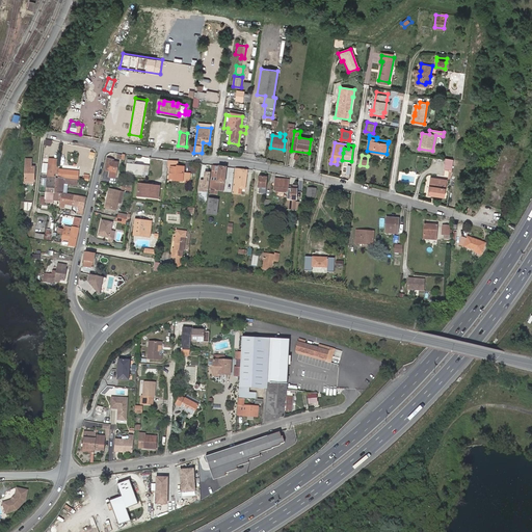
[(443,170),(451,173),(452,167),(453,159),(447,158),(446,158),(443,170)]
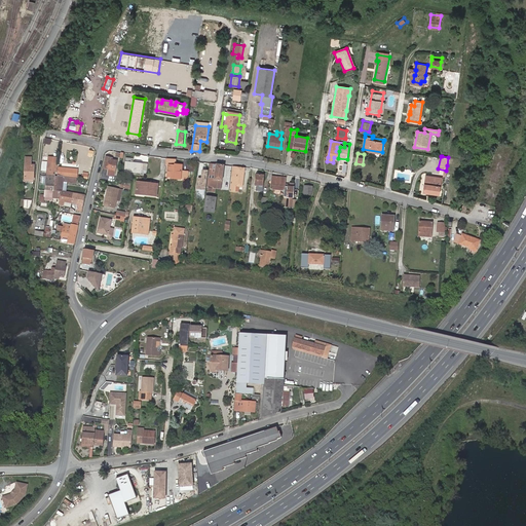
[(111,171),(110,175),(114,175),(116,160),(113,160),(113,159),(107,158),(104,168),(108,170),(108,171),(111,171)]
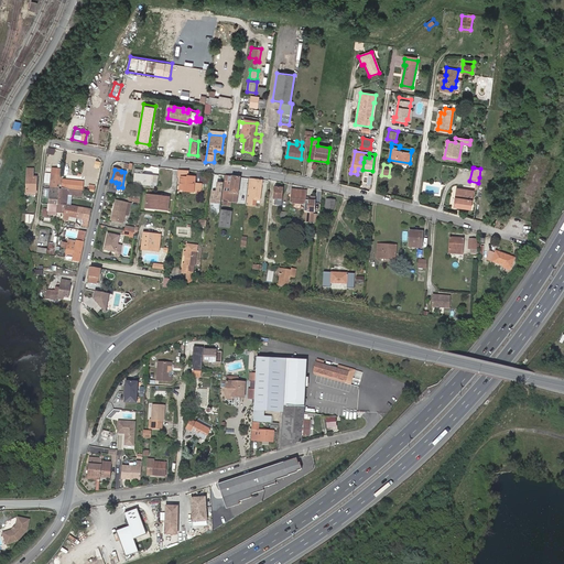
[(176,171),(176,182),(179,182),(179,191),(185,191),(195,192),(195,190),(201,190),(201,183),(195,182),(195,177),(188,176),(188,172),(176,171)]
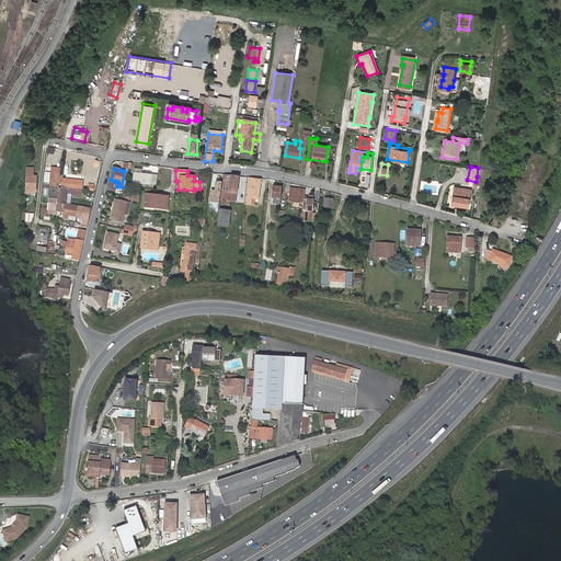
[(60,186),(61,174),(57,173),(53,173),(52,175),(52,182),(52,185),(60,186)]
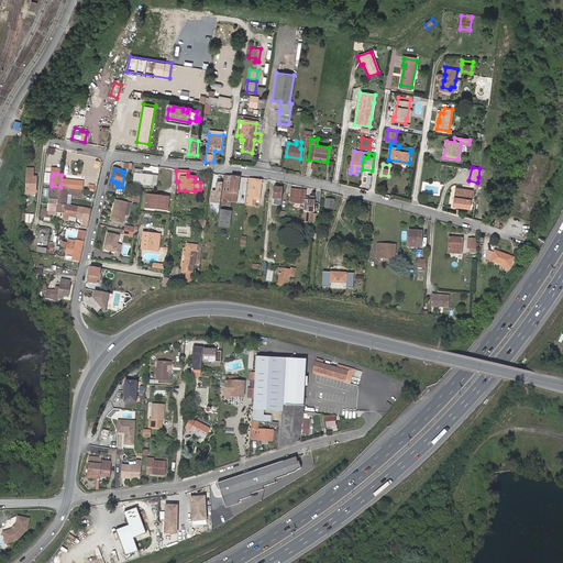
[(33,177),(28,177),(26,190),(36,191),(37,175),(33,175),(33,177)]
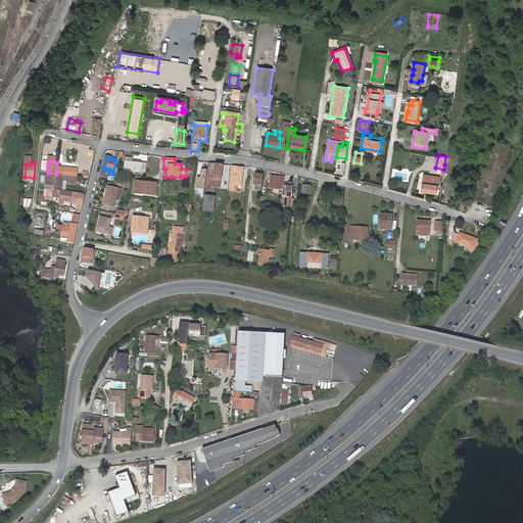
[(125,162),(124,171),(139,172),(139,168),(146,168),(146,163),(131,162),(125,162)]
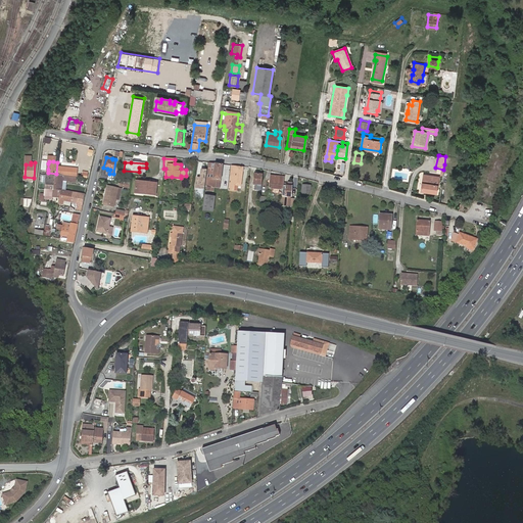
[(224,164),(209,162),(206,189),(215,190),(220,190),(224,164)]
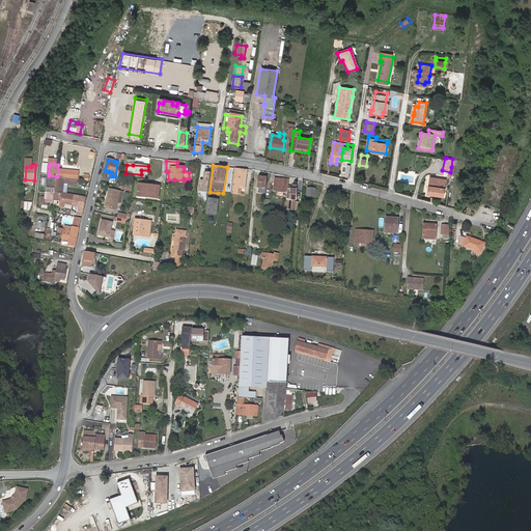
[(59,169),(60,170),(59,176),(59,178),(63,178),(66,178),(76,179),(79,180),(80,171),(59,169)]
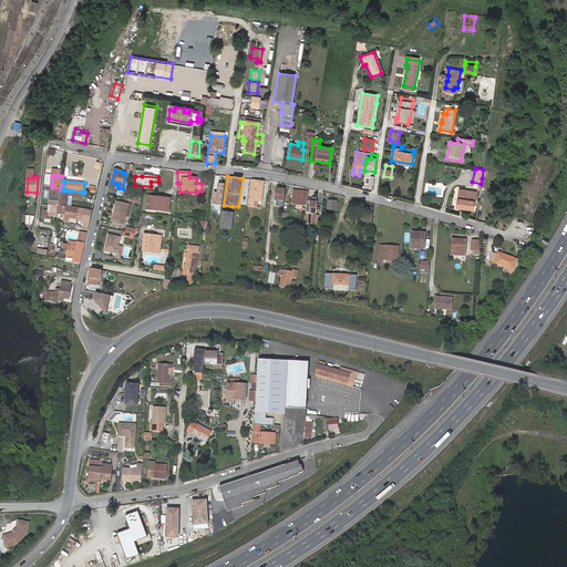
[(264,182),(251,181),(248,207),(255,208),(256,202),(261,203),(264,182)]
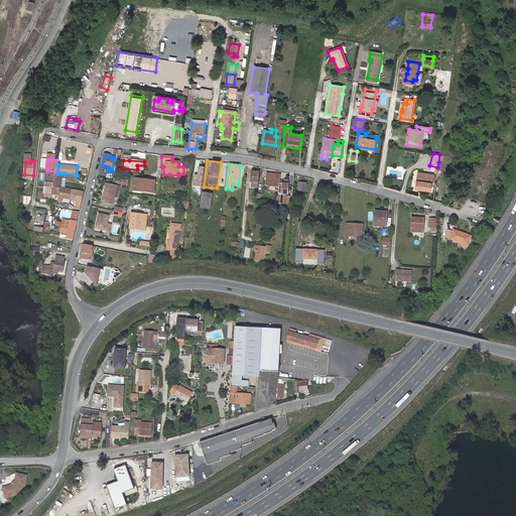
[(204,168),(199,167),(199,175),(197,176),(195,176),(194,185),(202,186),(204,168)]
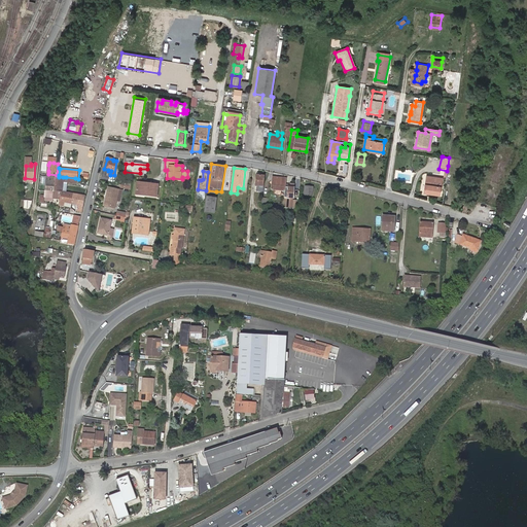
[(46,180),(45,189),(54,191),(57,176),(47,175),(46,175),(45,180),(46,180)]
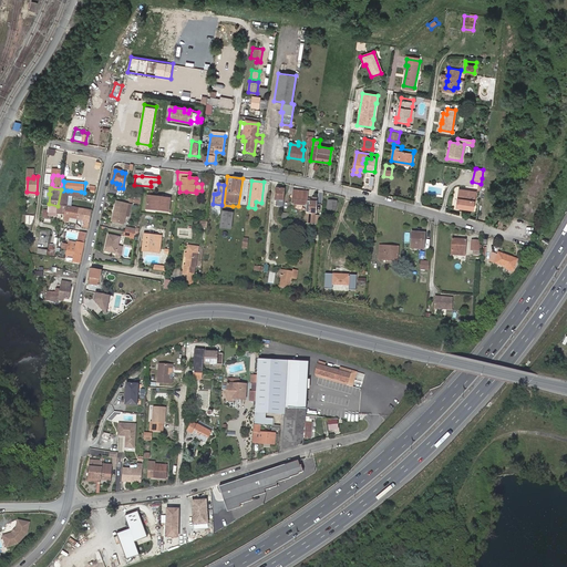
[(61,189),(58,206),(66,207),(66,206),(69,206),(70,195),(71,191),(68,191),(63,191),(62,189),(61,189)]
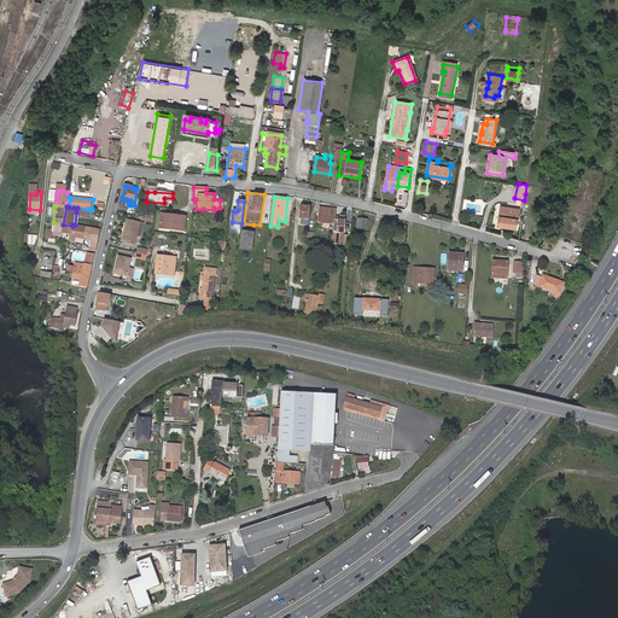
[(301,223),(307,225),(309,208),(299,207),(298,217),(302,217),(301,223)]
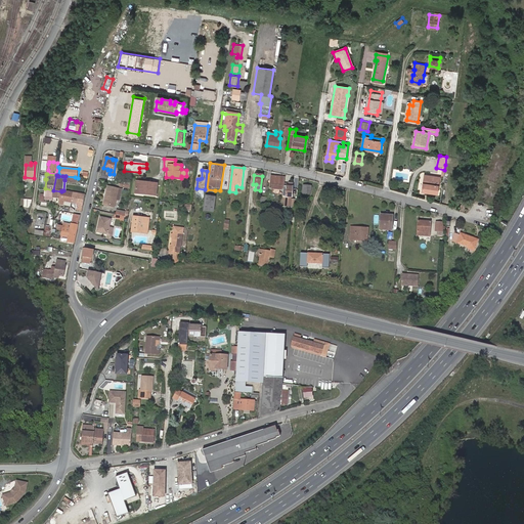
[(269,189),(277,190),(280,190),(281,191),(282,186),(282,184),(284,177),(271,175),(269,189)]
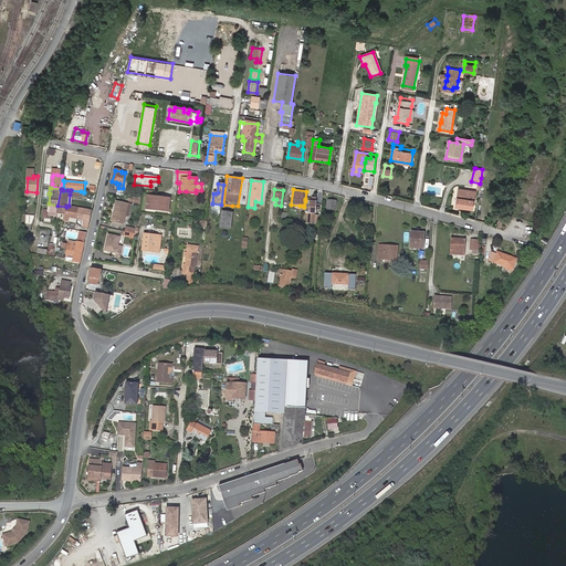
[(458,197),(457,208),(473,210),(474,200),(474,192),(459,190),(458,197)]
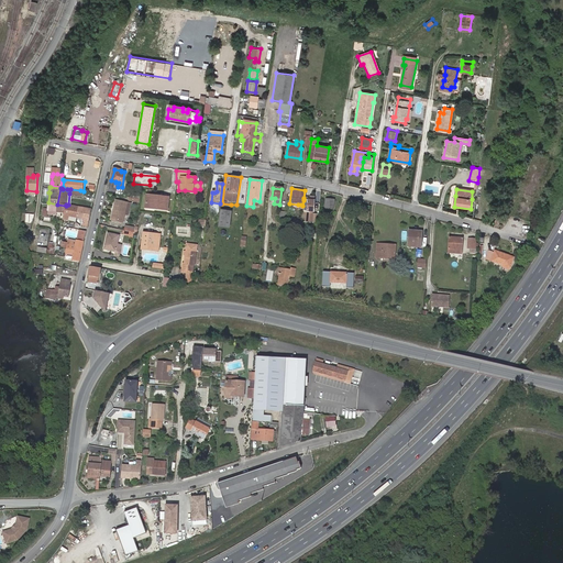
[(162,199),(152,198),(146,197),(144,208),(166,210),(168,198),(162,197),(162,199)]
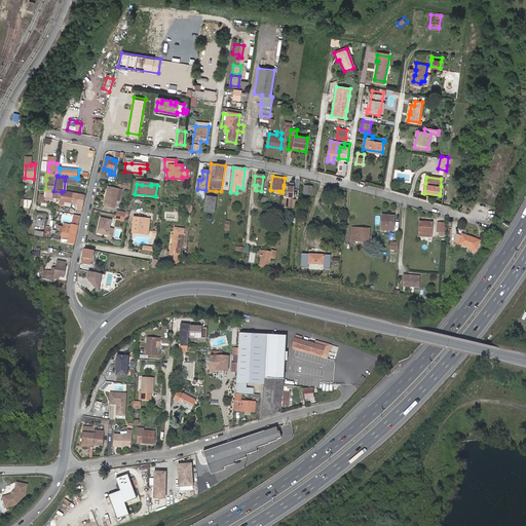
[(119,189),(108,187),(104,205),(115,209),(117,199),(119,189)]
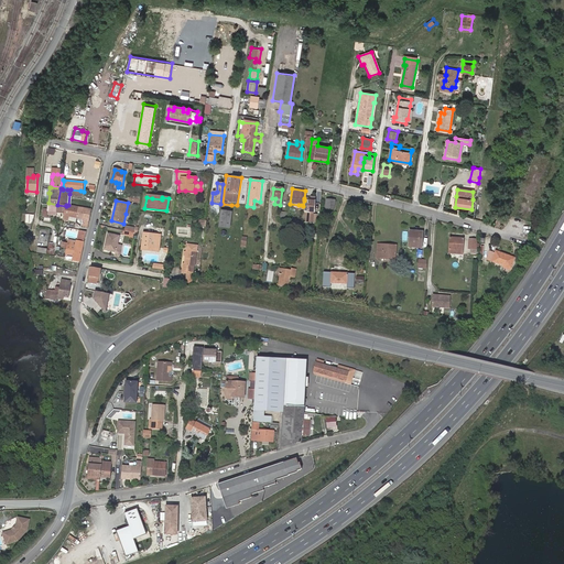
[(314,202),(304,201),(303,206),(302,205),(302,210),(307,212),(307,215),(312,215),(312,212),(314,202)]
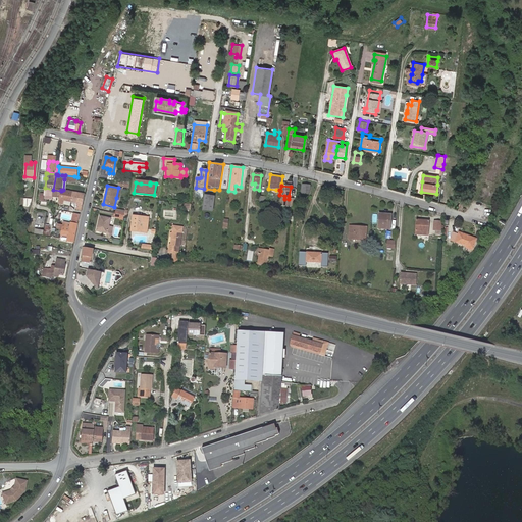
[(310,186),(302,186),(301,193),(310,194),(310,186)]
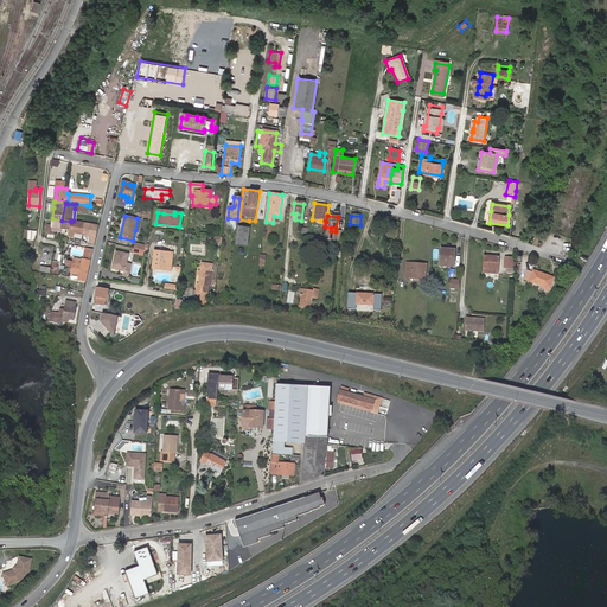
[(62,221),(52,218),(52,225),(52,227),(52,229),(61,230),(61,229),(69,229),(71,230),(71,222),(62,221)]
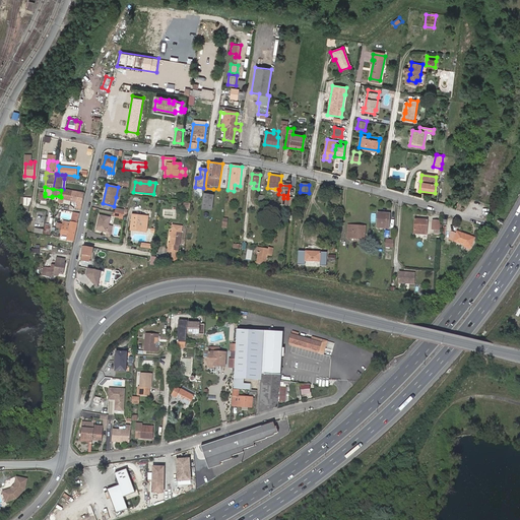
[(61,190),(61,197),(60,199),(60,201),(70,203),(70,200),(72,201),(73,191),(63,189),(61,189),(61,190)]
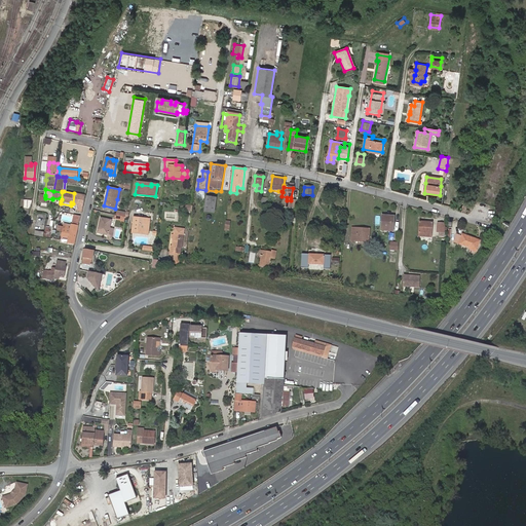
[(82,212),(86,195),(79,194),(78,203),(77,212),(82,212)]
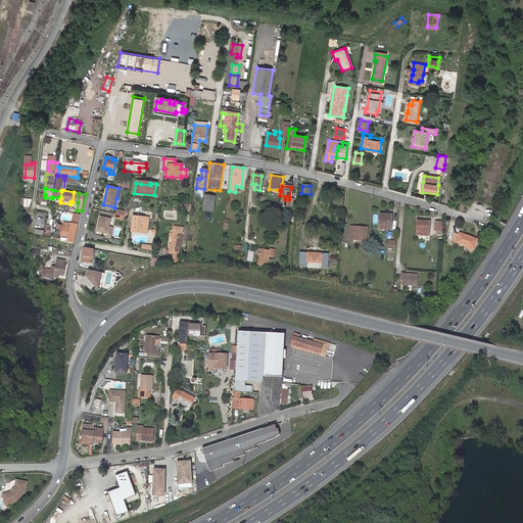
[(216,195),(204,193),(202,209),(214,210),(216,195)]
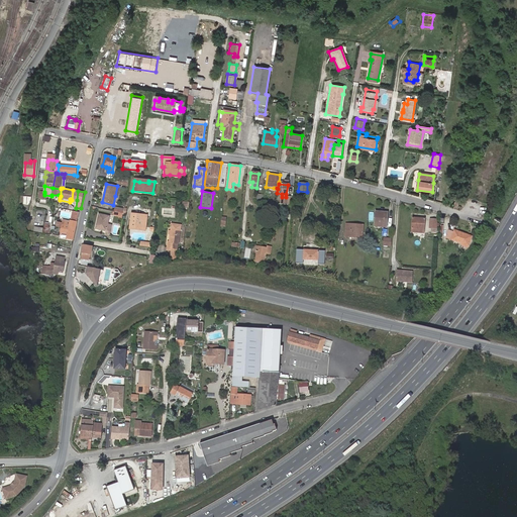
[(71,222),(78,223),(79,212),(73,211),(71,222)]
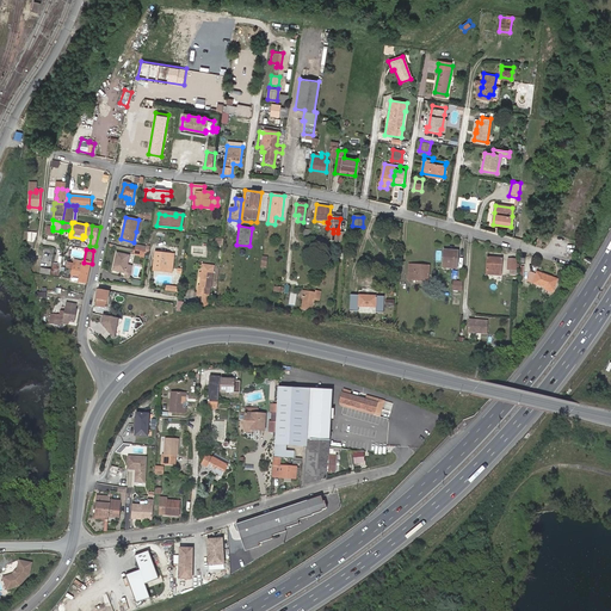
[(161,265),(173,266),(174,254),(156,251),(155,267),(161,269),(161,265)]
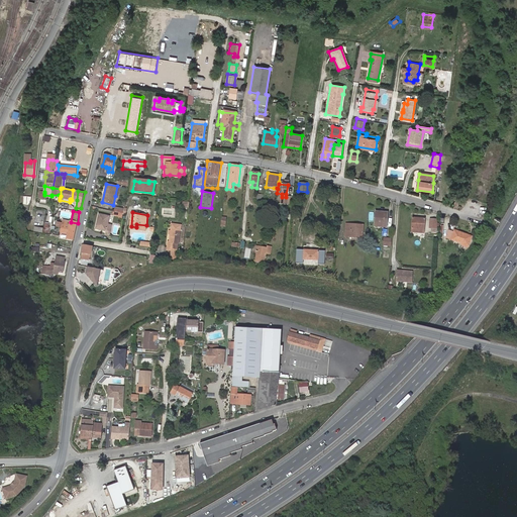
[(376,212),(375,226),(386,227),(387,213),(376,212)]
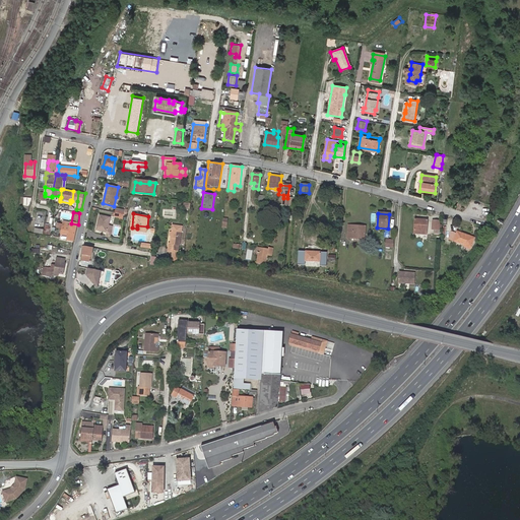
[(100,214),(96,230),(107,232),(107,234),(110,234),(112,225),(108,224),(110,217),(100,214)]
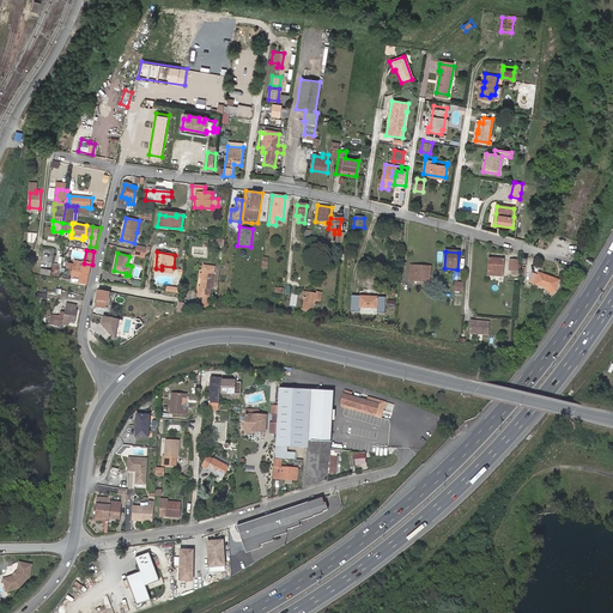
[(487,275),(503,277),(505,260),(489,259),(487,275)]
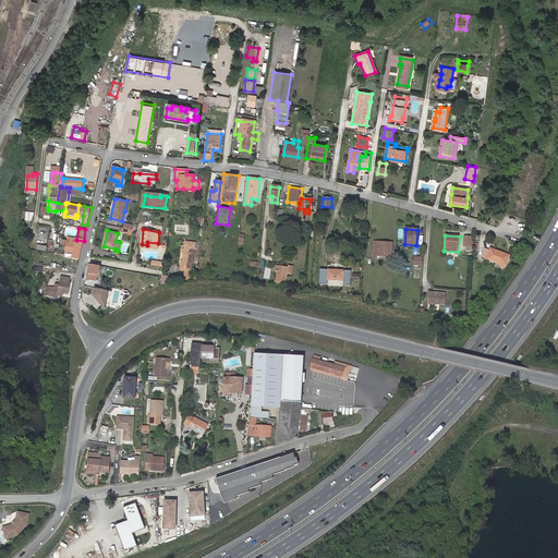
[(472,251),(472,238),(464,238),(463,247),(465,247),(465,251),(472,251)]
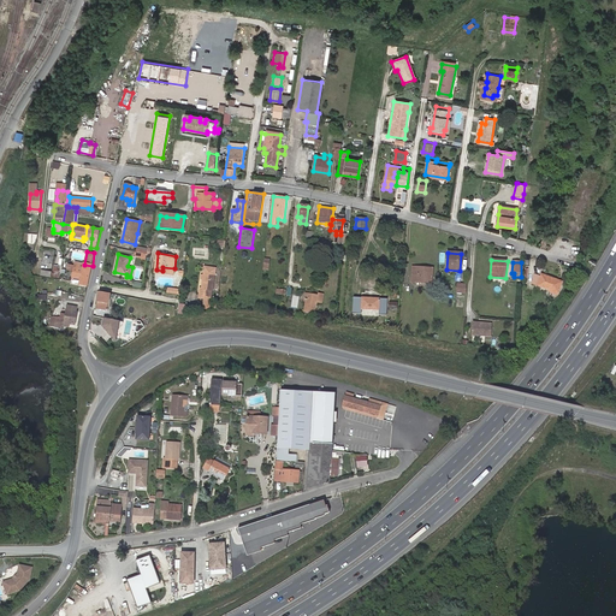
[(93,266),(84,265),(84,268),(75,267),(75,272),(73,278),(81,279),(81,283),(89,285),(93,267),(93,266)]
